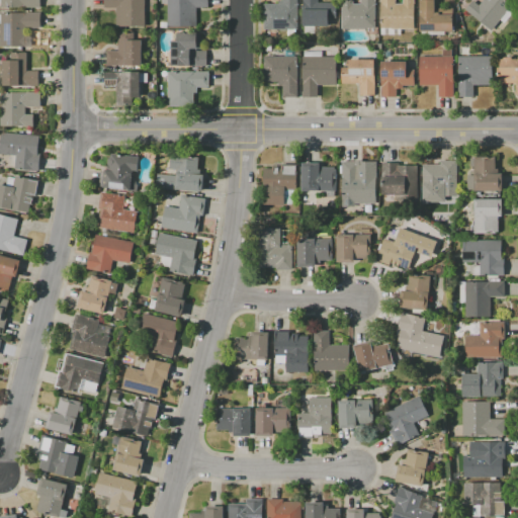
[(103,0),(145,0),(145,26),(115,26),(115,7),(103,7),(103,0)]
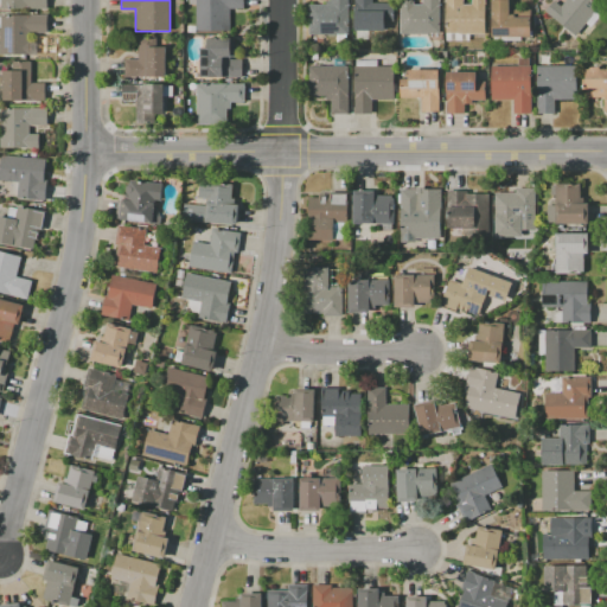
[(196,0),(244,0),(244,8),(229,8),(229,32),(196,31),(196,0)]
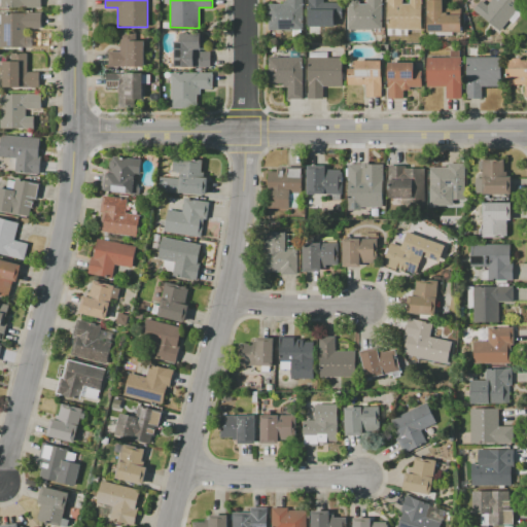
[(269,31),(269,4),(284,4),(284,1),(287,1),(287,0),(303,0),(303,31),(269,31)]
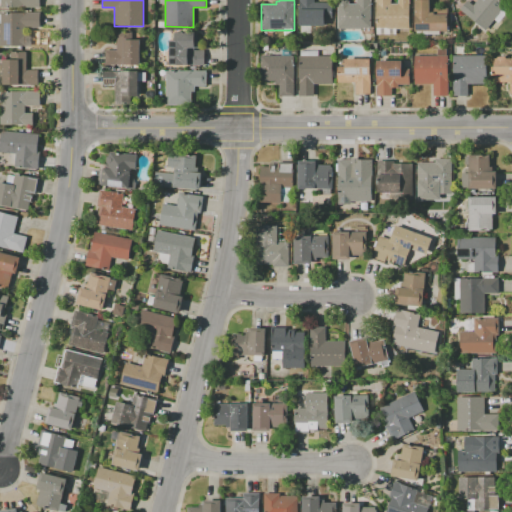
[(321,9),(321,2),(333,2),(333,17),(325,17),(325,26),(299,26),(299,9),(300,9),(300,0),(315,0),(315,9),(321,9)]
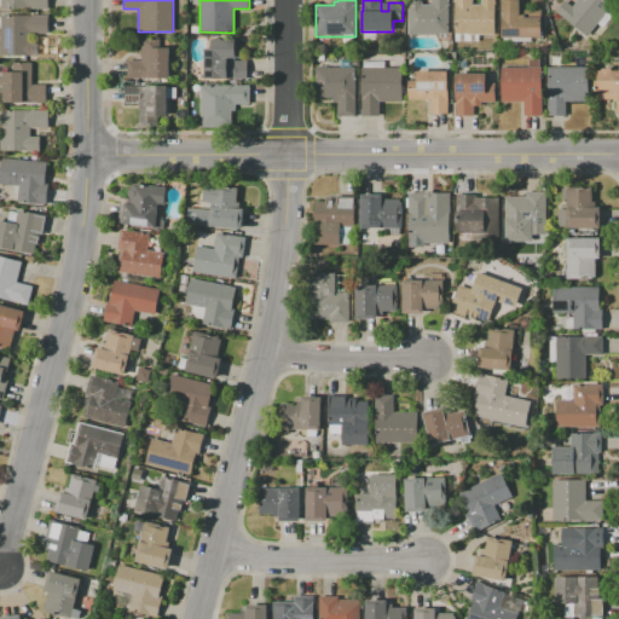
[(408,35),(408,0),(422,0),(422,5),(431,5),(431,0),(449,0),(449,34),(435,34),(435,35),(408,35)]
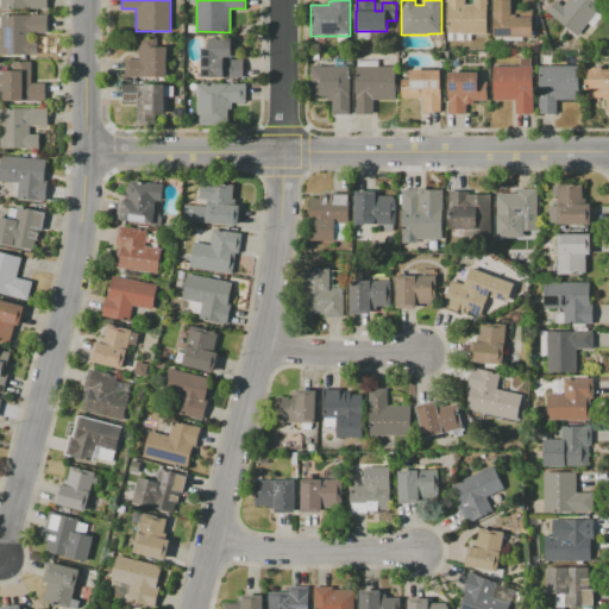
[(447,33),(447,0),(465,0),(465,5),(473,5),(473,0),(487,0),(487,35),(460,35),(460,33),(447,33)]
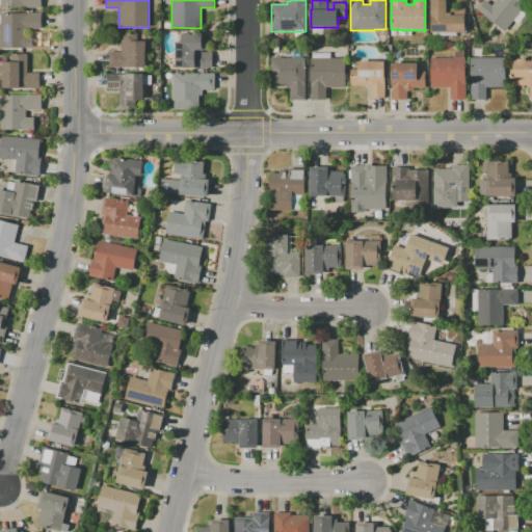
[(431,32),(431,0),(447,0),(447,12),(451,12),(451,16),(464,16),(464,21),(466,21),(466,32),(431,32)]
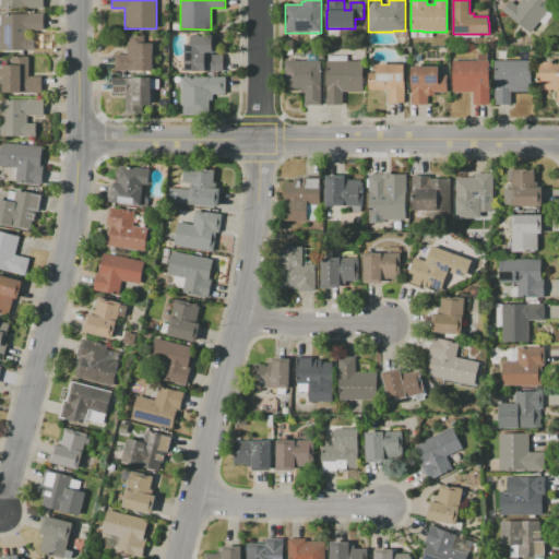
[(530,33),(501,10),(510,0),(518,6),(522,0),(548,0),(552,3),(530,33)]
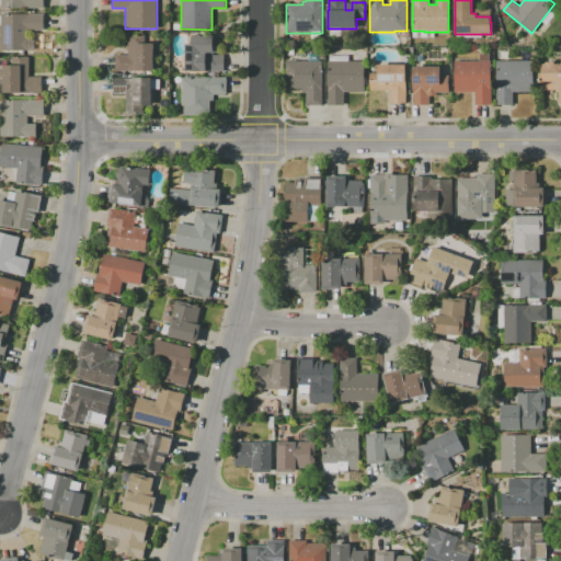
[(1,14),(44,13),(44,30),(26,30),(26,38),(35,38),(36,49),(1,50),(1,14)]
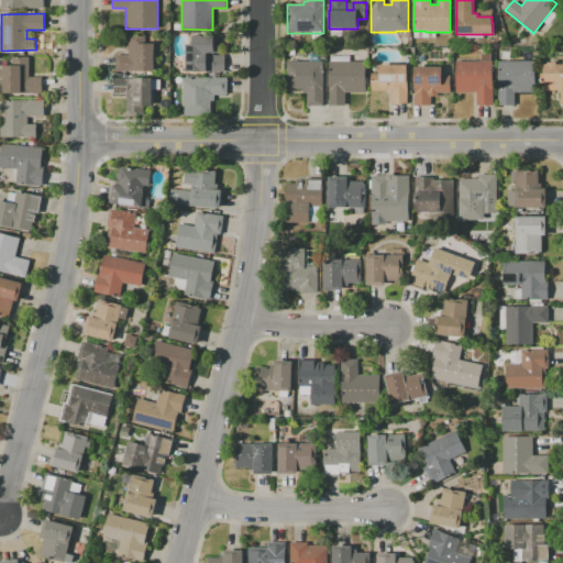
[(116,72),(116,55),(128,55),(128,35),(145,35),(145,43),(154,43),(154,72),(116,72)]
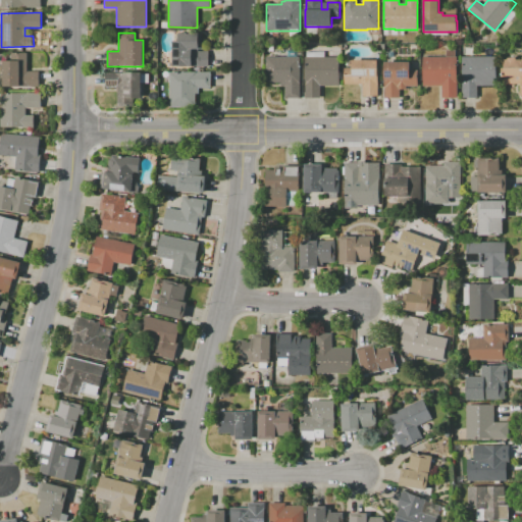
[(178,33),(202,33),(202,51),(207,51),(207,66),(172,66),(172,41),(178,41),(178,33)]
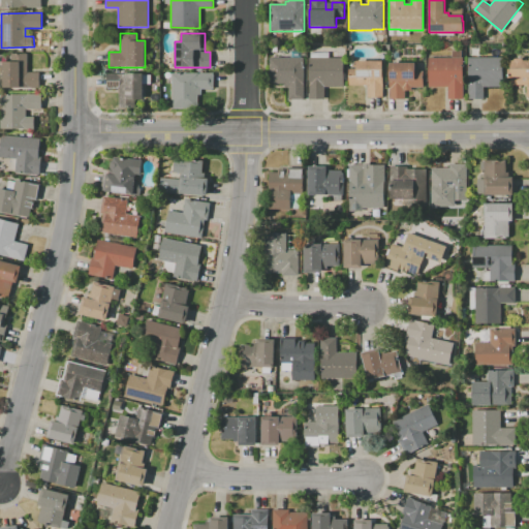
[(429,57),(452,57),(452,51),(462,51),(462,58),(462,98),(447,98),(447,87),(429,87),(429,57)]
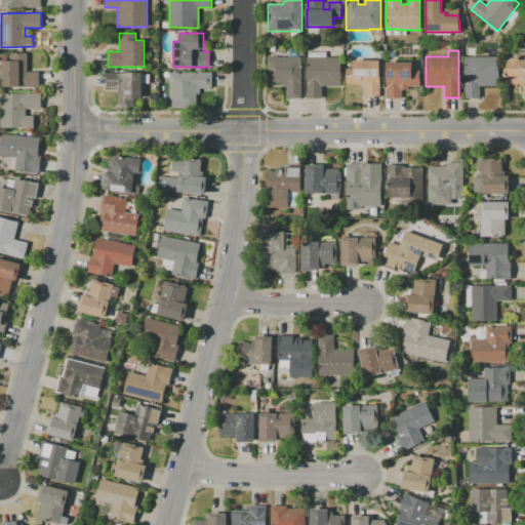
[(309,51),(327,51),(327,56),(341,57),(341,87),(322,87),(322,98),(307,98),(307,66),(309,66),(309,51)]
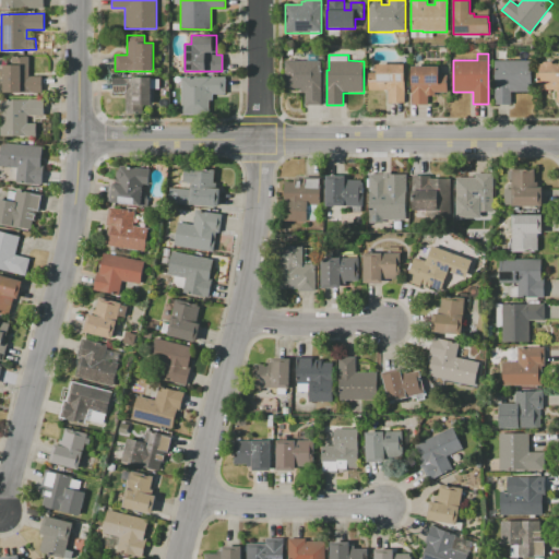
[(3,92),(3,66),(12,66),(12,57),(28,57),(30,76),(42,76),(43,92),(3,92)]
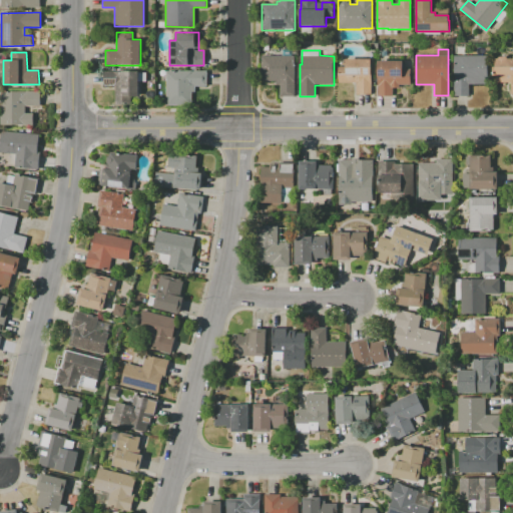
[(262,56),(294,55),(295,95),(280,95),(280,84),(276,85),(276,81),(262,81),(262,56)]
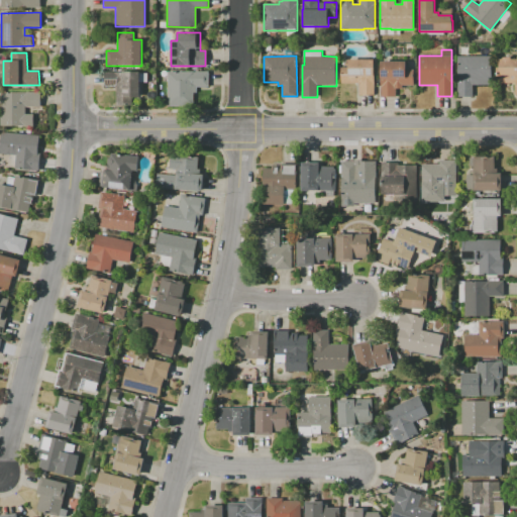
[(457,56),(491,56),(491,85),(473,85),(473,96),(457,96),(457,56)]
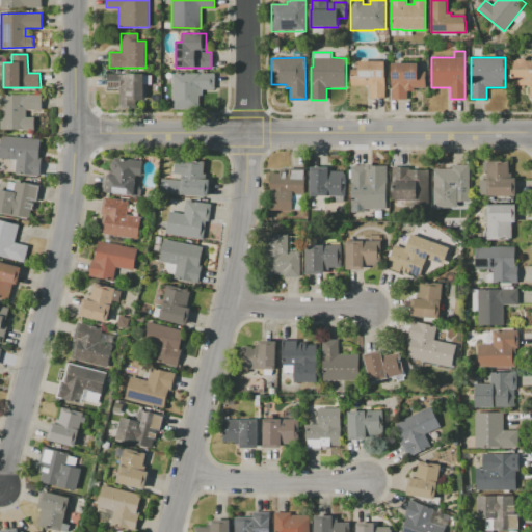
[(513,60),(515,60),(519,58),(524,58),(527,60),(531,60),(531,98),(529,98),(529,85),(514,85),(514,78),(510,78),(510,70),(513,70),(513,60)]
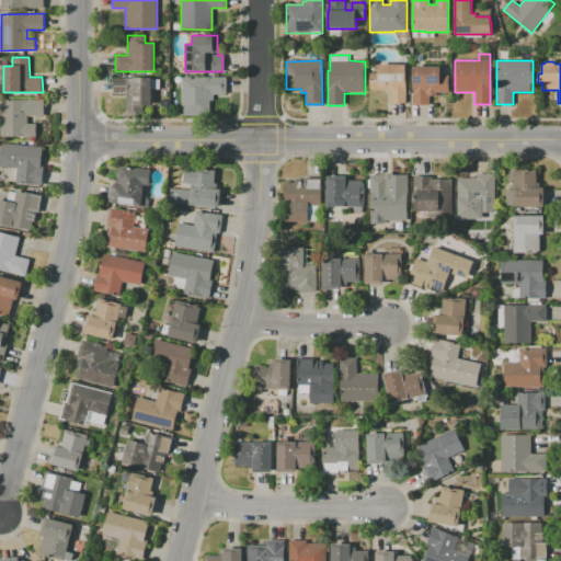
[(378,65),(405,65),(405,102),(390,102),(390,90),(369,90),(369,73),(378,73),(378,65)]
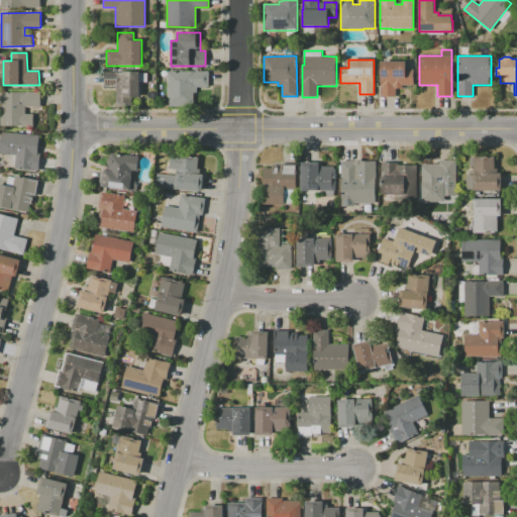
[(381,61),(406,61),(406,70),(412,70),(412,77),(413,77),(413,86),(406,86),(402,86),(402,89),(395,89),(395,97),(381,97),(381,61)]
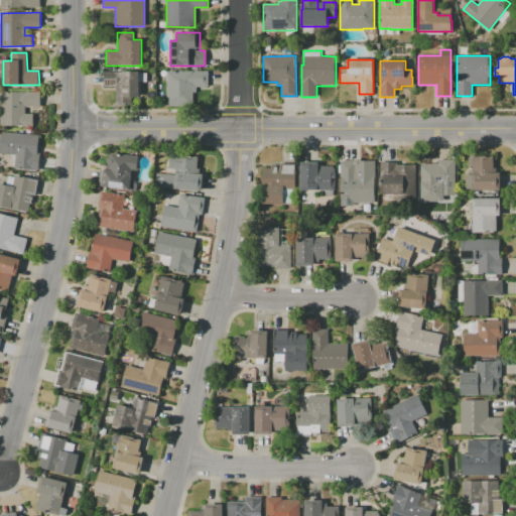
[(140,97),(115,97),(115,88),(103,88),(103,72),(140,72),(140,97)]
